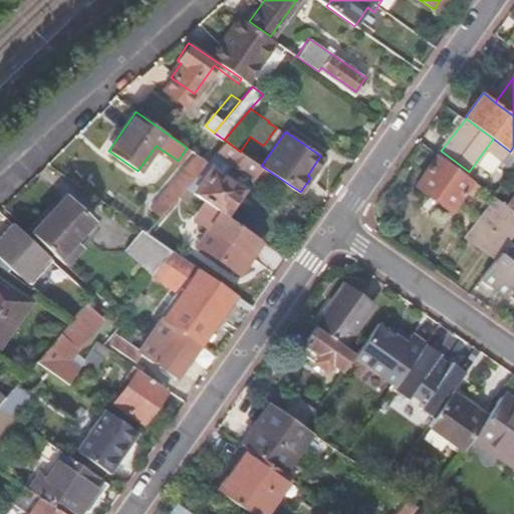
[(240,152),(224,140),(216,150),(236,164),(243,154),(240,152)]
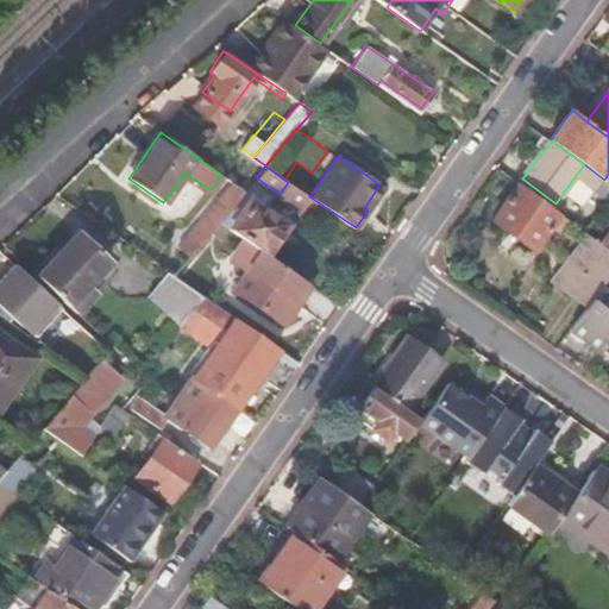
[(533,249),(560,213),(519,182),(493,218),(533,249)]
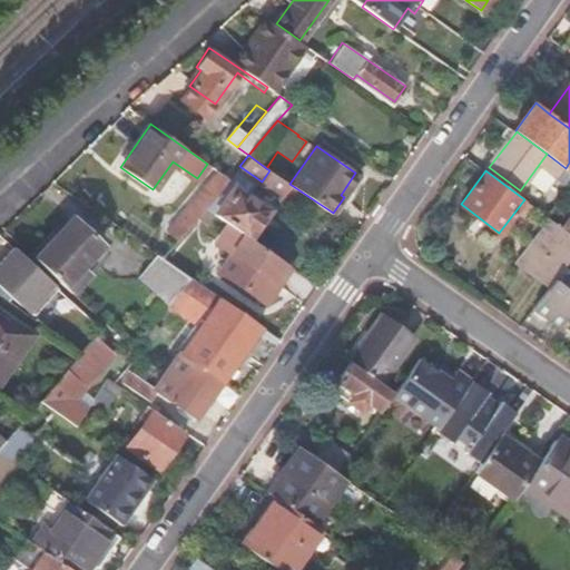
[(229,179),(217,172),(194,199),(205,207),(226,183),(229,179)]
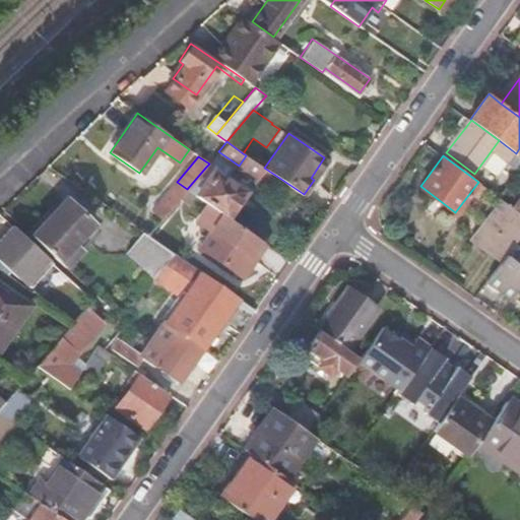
[(212,171),(206,167),(187,189),(222,213),(225,215),(243,190),(213,170),(212,171)]
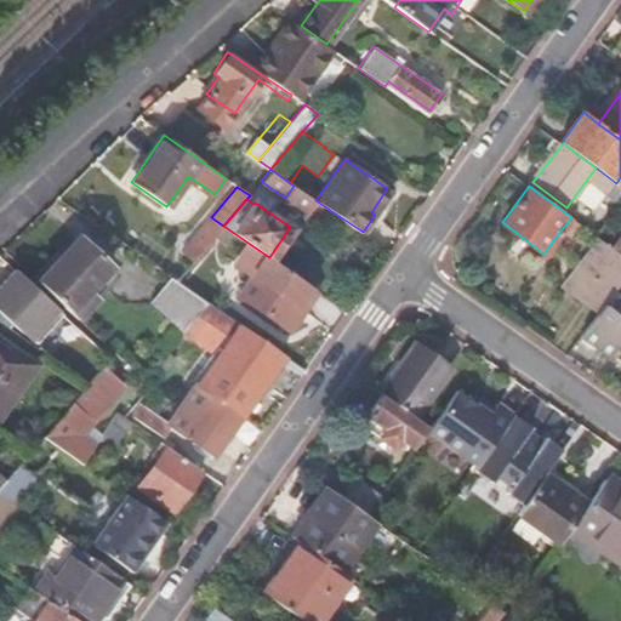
[(205,248),(223,226),(211,217),(193,239),(205,248)]
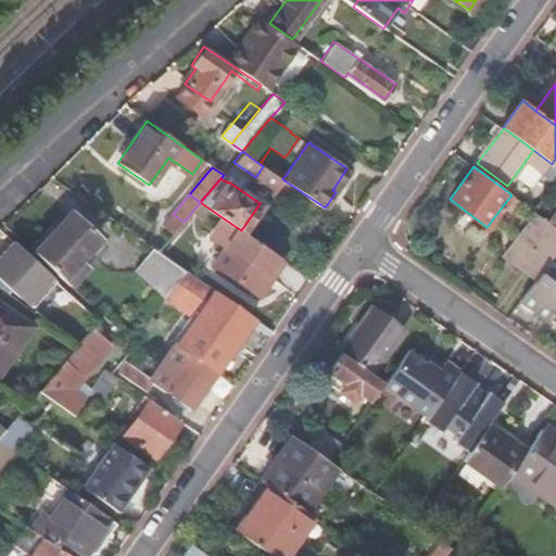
[(555,207),(546,222),(555,228),(555,207)]
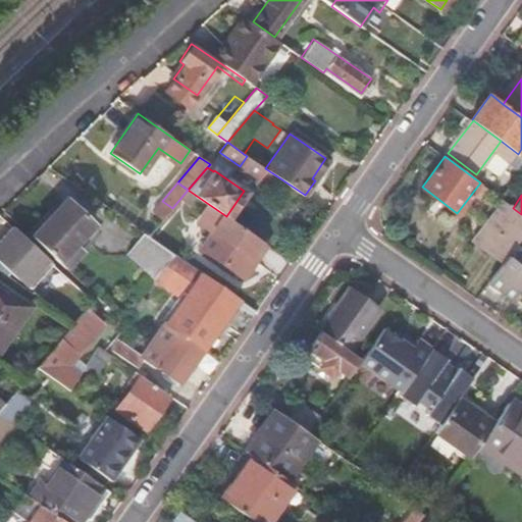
[(63,199),(30,236),(64,267),(81,250),(72,243),(91,223),(63,199)]
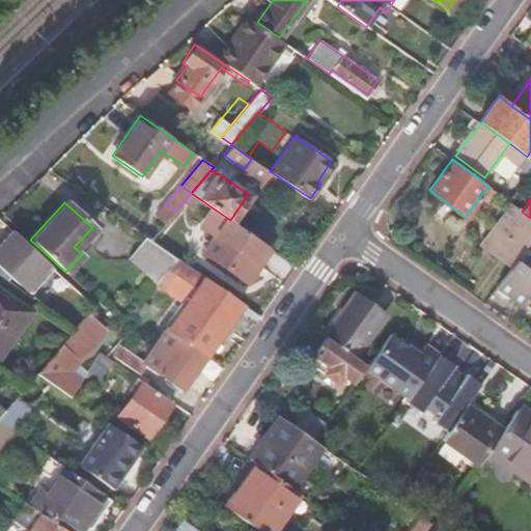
[(530,218),(522,212),(513,204),(483,244),(512,266),(516,260),(530,240),(530,218)]
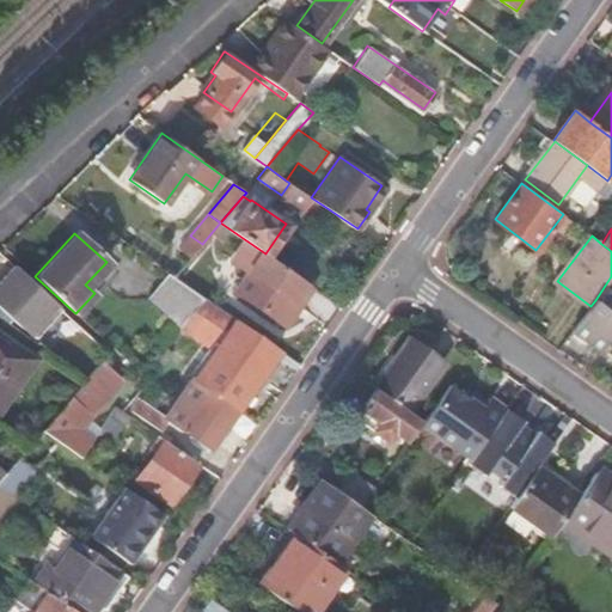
[(289,308),(307,282),(265,254),(262,251),(236,292),(285,325),(294,312),(289,308)]
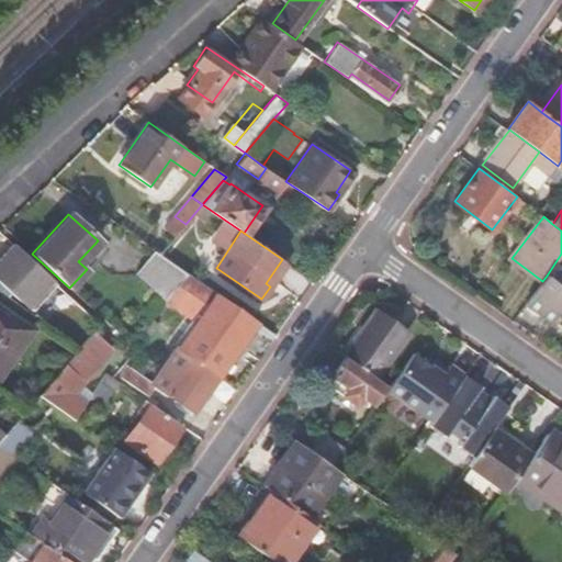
[(38,268),(11,244),(0,256),(0,282),(14,294),(38,268)]
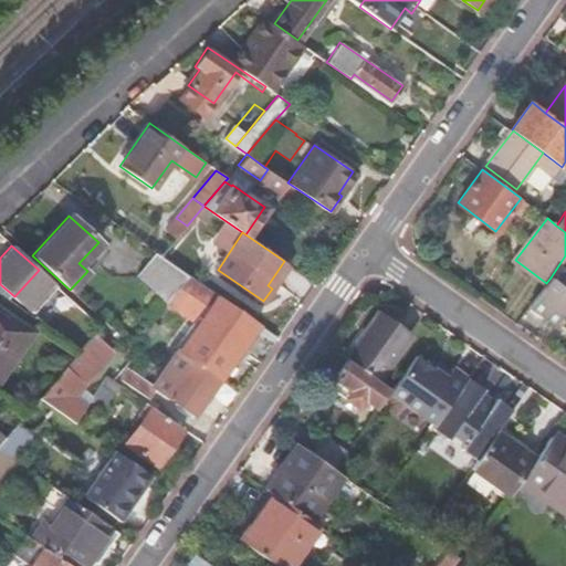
[(189,275),(157,253),(138,276),(167,301),(189,275)]
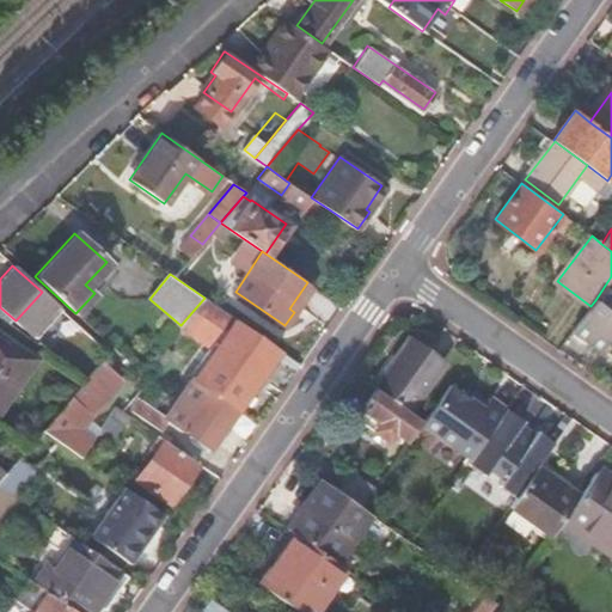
[(279,349),(204,298),(187,324),(215,343),(170,411),(183,420),(176,432),(206,452),(279,349)]
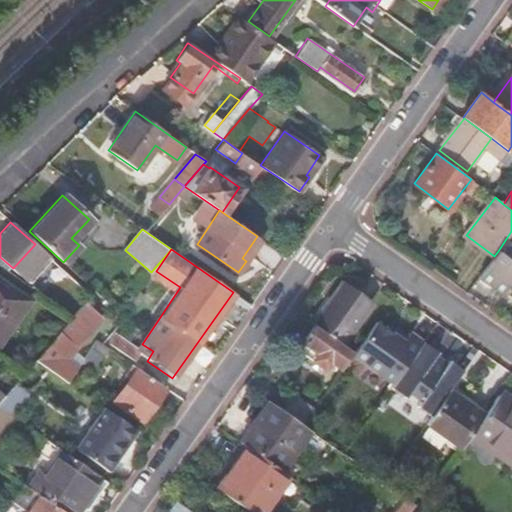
[(511,261),(498,251),(494,256),(479,276),(511,301),(511,261)]
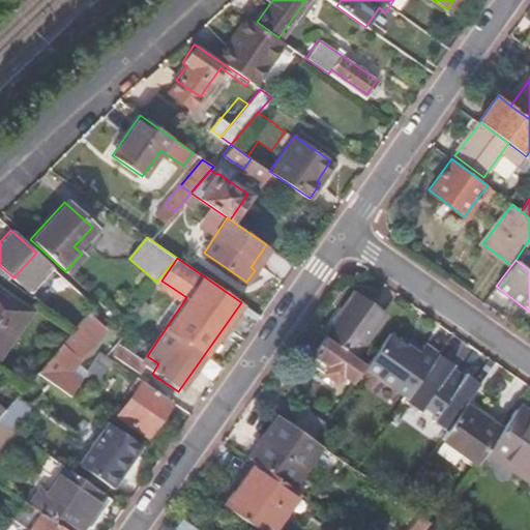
[(78,306),(66,320),(76,327),(85,316),(94,305),(62,276),(54,285),(78,306)]
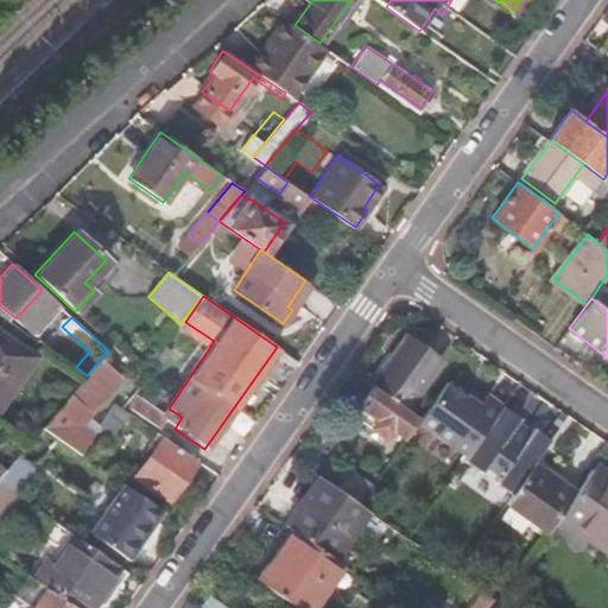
[(0,404),(33,356),(0,333),(0,404)]
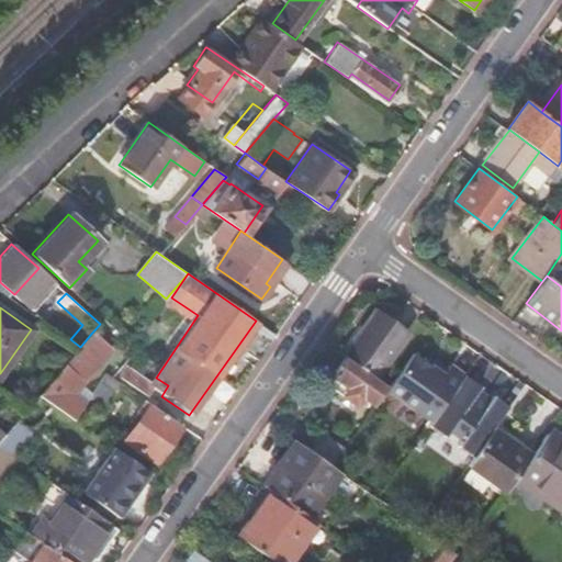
[(348,359),(374,378),(406,333),(374,311),(362,326),(368,330),(348,359)]
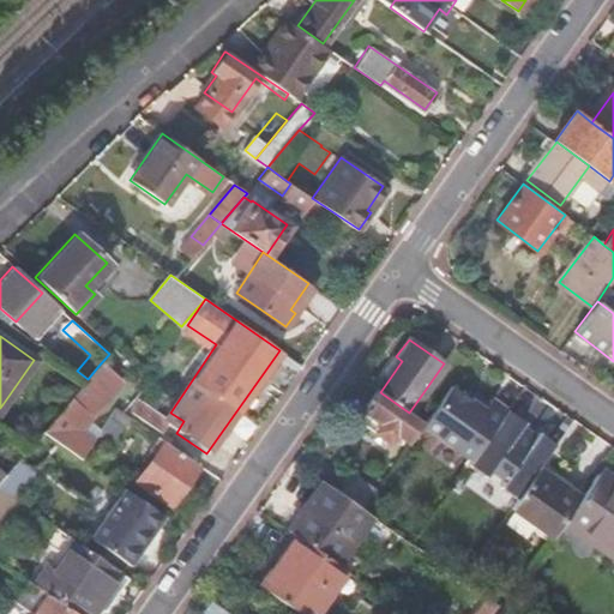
[(174,353),(166,344),(140,372),(150,380),(174,353)]
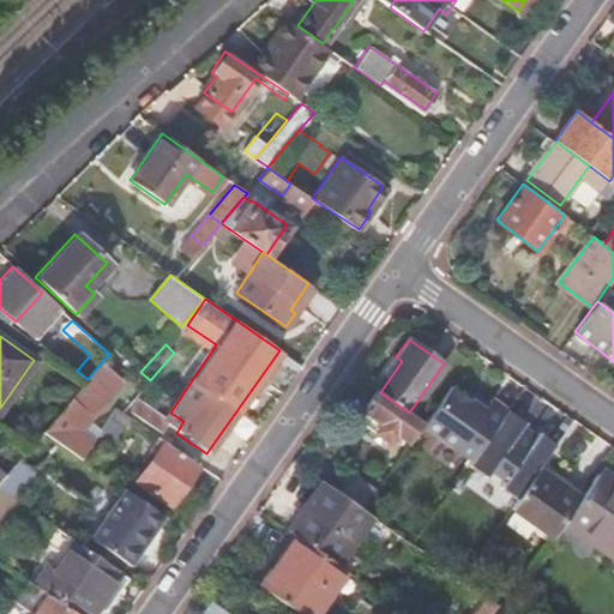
[(44,431),(82,457),(90,445),(80,438),(74,433),(118,380),(98,366),(88,379),(44,431)]
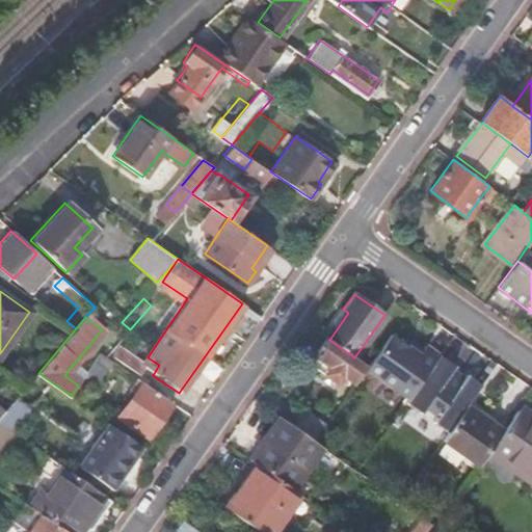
[(453,362),(468,340),(449,326),(441,338),(422,325),(399,360),(417,372),(414,377),(437,395),(433,400),(452,414),(477,378),(453,362)]
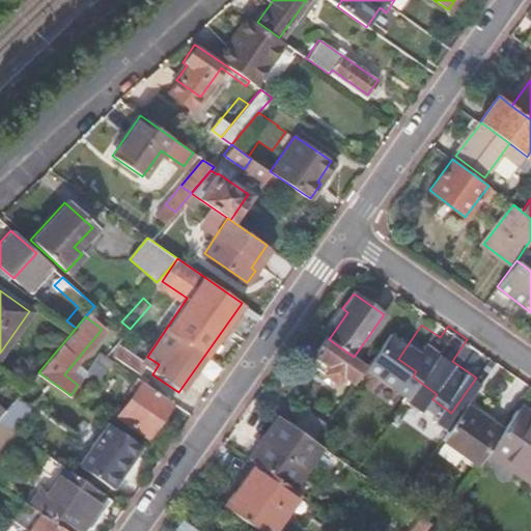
[(352,381),(364,363),(354,357),(329,339),(326,337),(308,363),(335,382),(341,373),(352,381)]
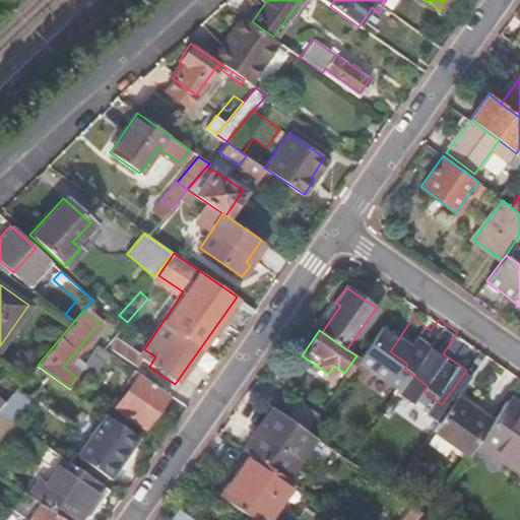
[(145,354),(142,352),(124,339),(117,349),(138,365),(140,361),(145,354)]
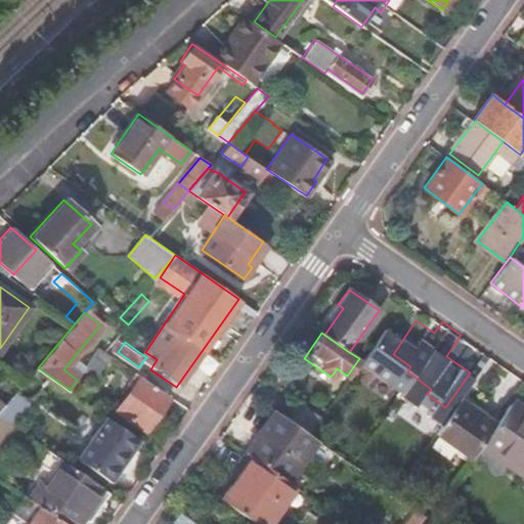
[(69,374),(77,380),(85,368),(97,351),(91,346),(69,374)]
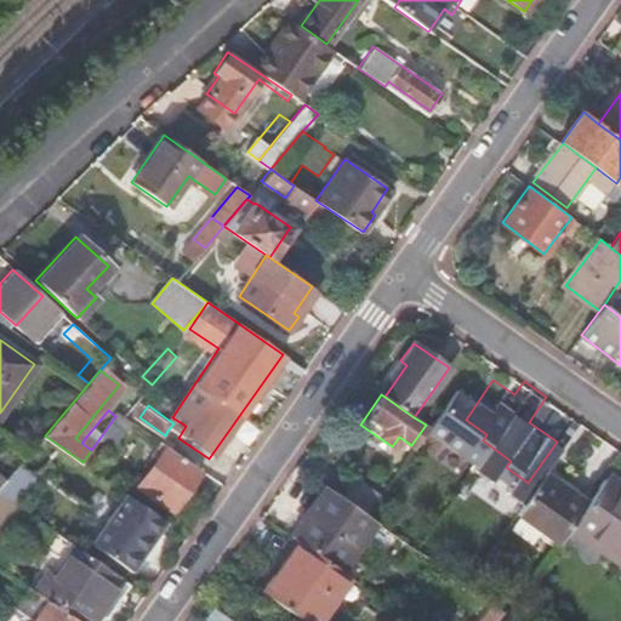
[(118,411),(115,416),(101,437),(117,448),(134,422),(118,411)]
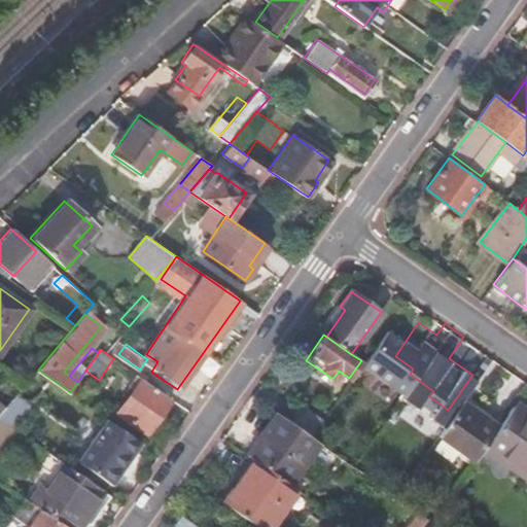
[(146,432),(171,398),(142,378),(117,413),(146,432)]
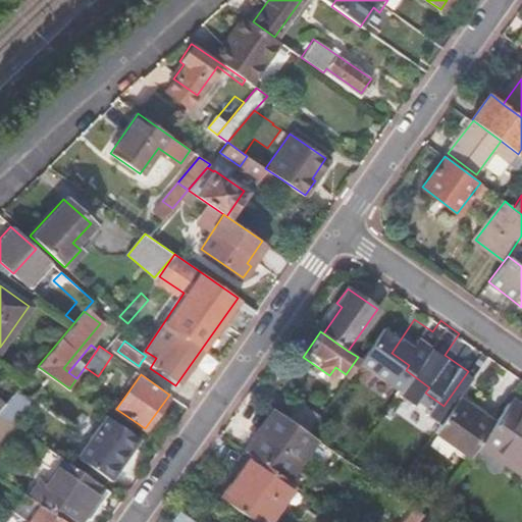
[(444,406),(425,393),(417,406),(434,418),(444,406)]
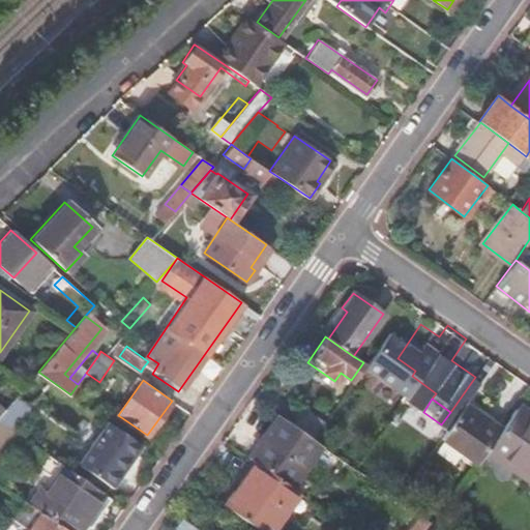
[(465,404),(441,438),(477,464),(486,450),(501,430),(465,404)]
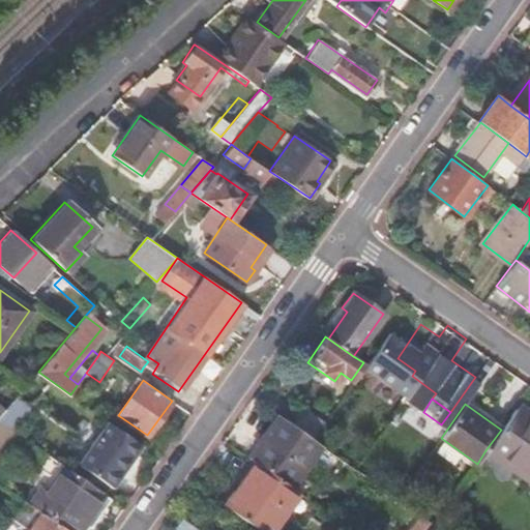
[(295,428),(314,440),(325,423),(298,406),(287,421),(295,428)]
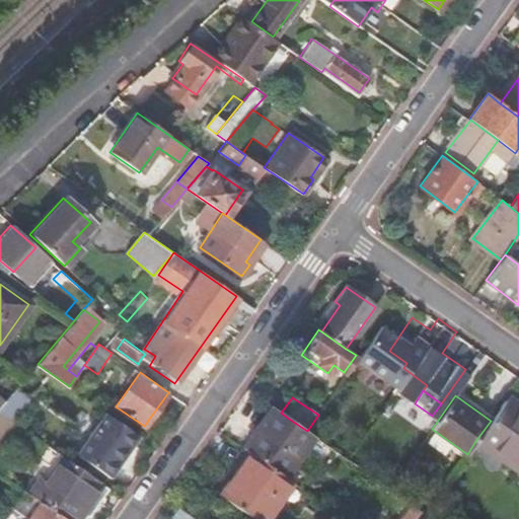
[(491,421),(475,441),(509,464),(512,459),(518,463),(518,408),(506,398),(491,421)]
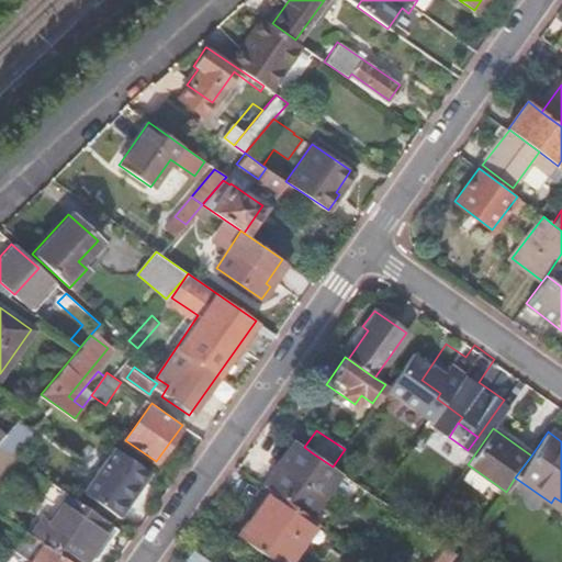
[(304,447),(295,440),(282,460),(288,463),(269,490),(270,490),(308,517),(339,472),(333,467),(313,453),(304,447)]
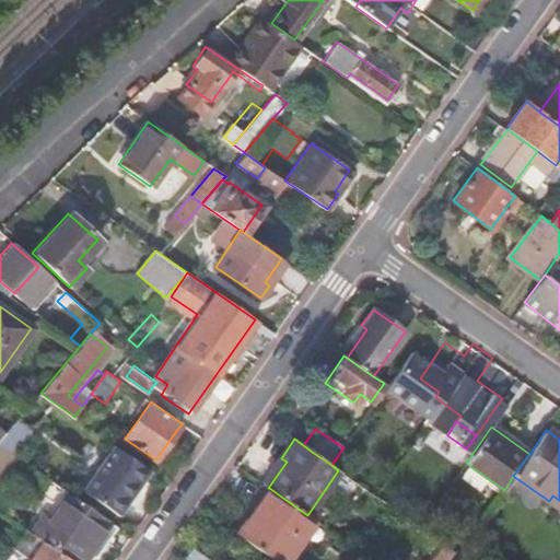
[(0,476),(1,475),(3,477),(18,456),(0,444),(0,476)]
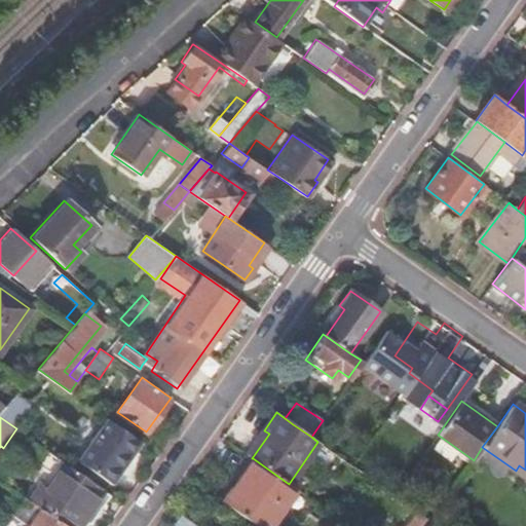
[(78,459),(110,482),(139,442),(107,418),(78,459)]
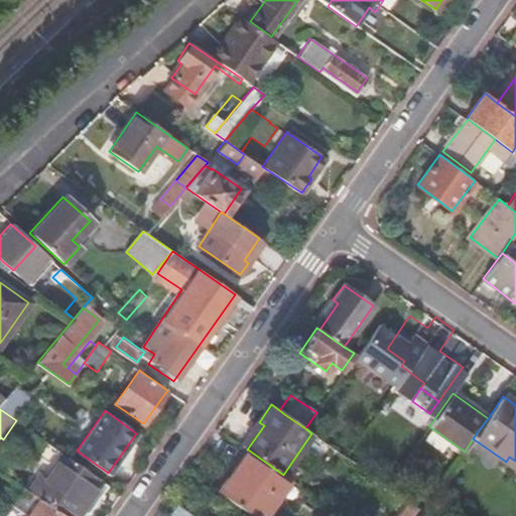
[(248,449),(219,492),(252,515),(263,515),(289,479),(283,475),(248,449)]
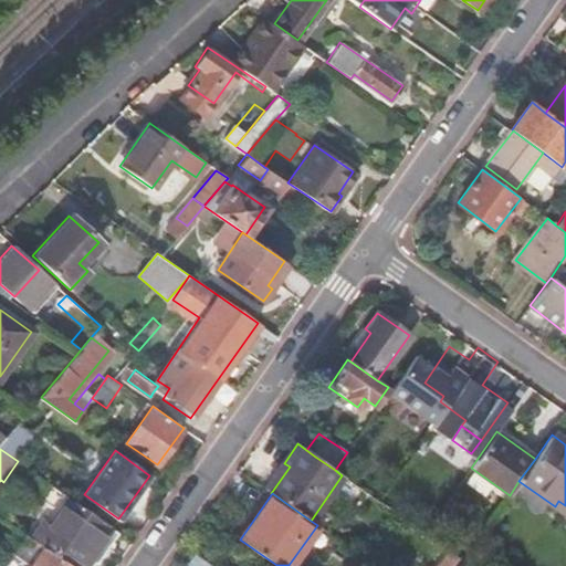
[(81,565),(109,526),(69,498),(53,520),(46,515),(31,537),(71,565),(81,565)]
